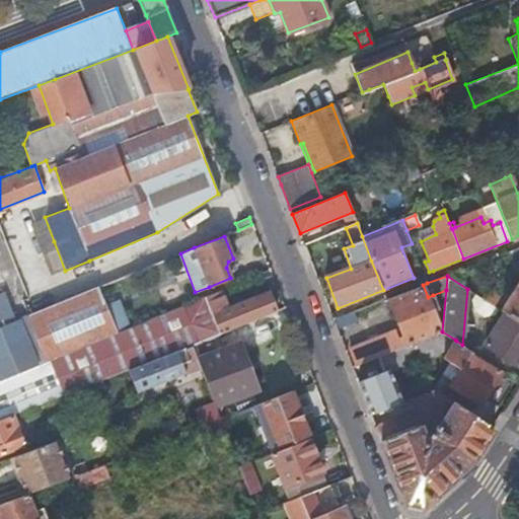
[(105,301),(116,297),(109,282),(99,287),(105,301)]
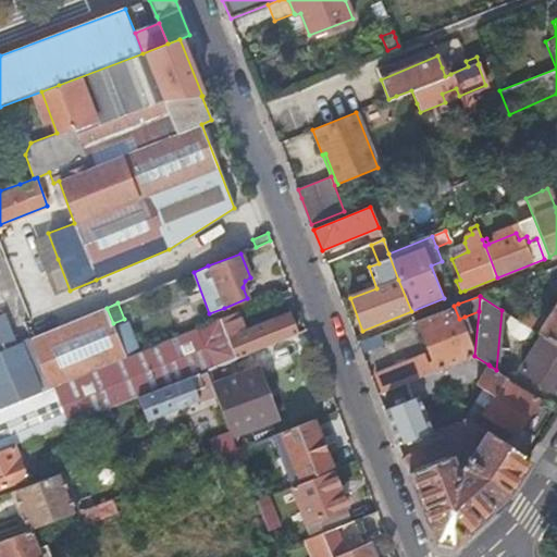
[(556,304),(537,334),(542,336),(543,335),(556,344),(556,304)]
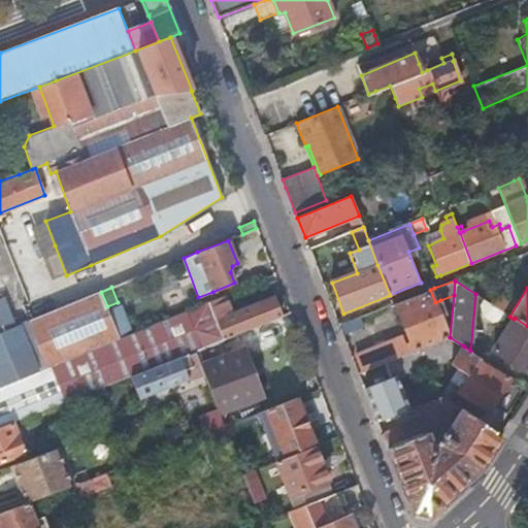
[(435,302),(430,290),(396,303),(411,342),(405,344),(402,337),(357,356),(363,371),(384,363),(411,353),(450,337),(441,317),(447,315),(440,300),(435,302)]
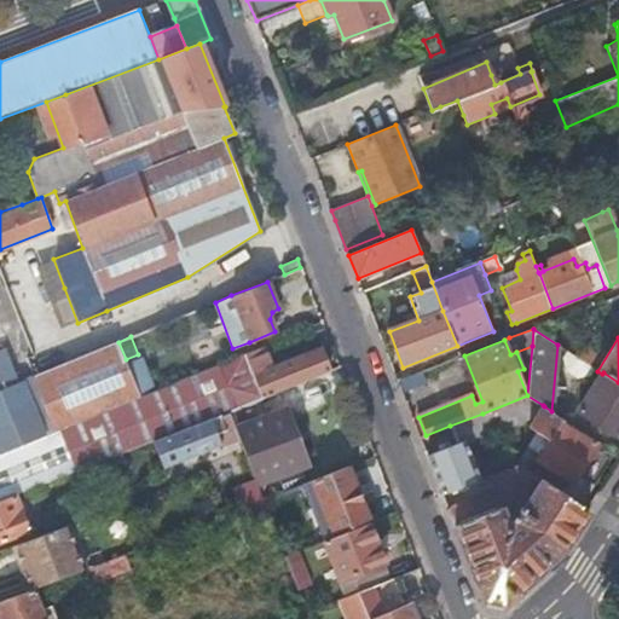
[(57,431),(140,397),(126,359),(119,342),(41,374),(35,376),(51,417),(57,431)]
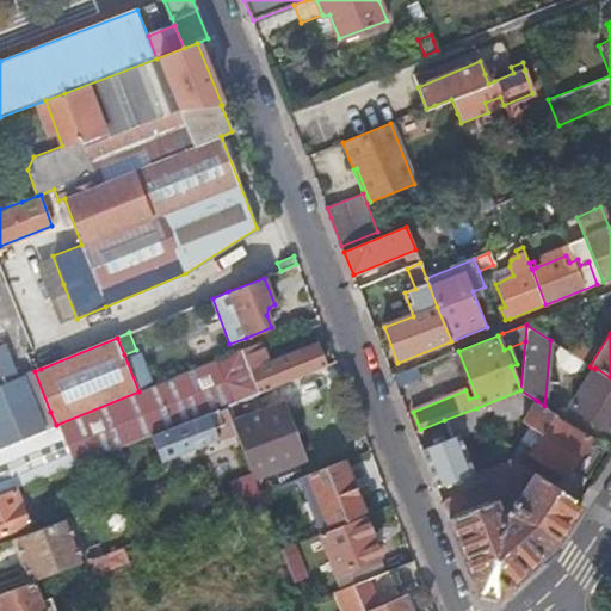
[(568,352),(582,362),(590,351),(575,341),(568,352)]
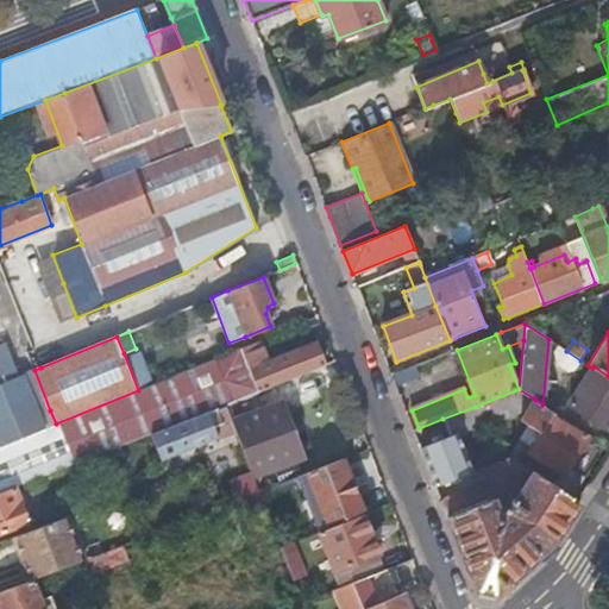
[(258,391),(324,365),(314,344),(264,363),(256,341),(240,347),(244,358),(249,370),(258,391)]
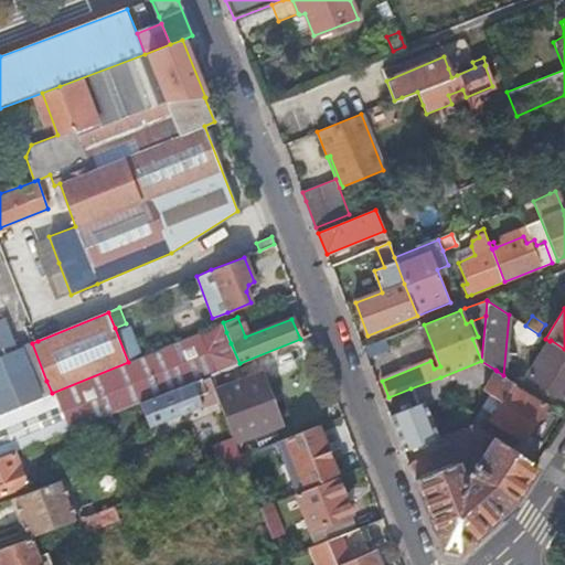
[(525,326),(519,320),(514,326),(515,329),(515,332),(515,337),(520,340),(525,343),(530,342),(535,341),(540,334),(539,334),(525,326)]
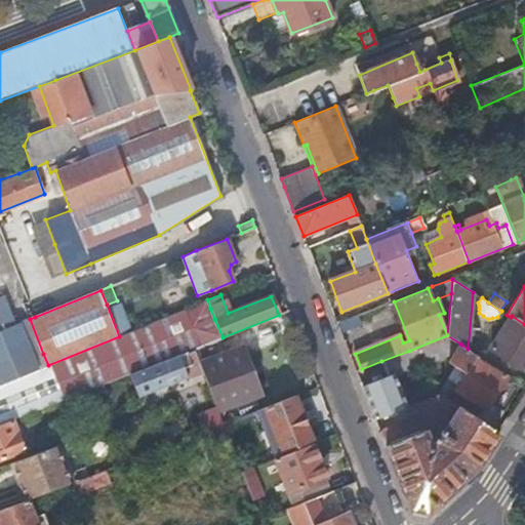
[(0,425),(13,419),(31,412),(94,388),(130,373),(187,352),(194,349),(203,346),(223,337),(214,319),(210,309),(207,299),(130,331),(119,336),(48,365),(38,369),(36,370),(35,370),(0,385),(0,425)]
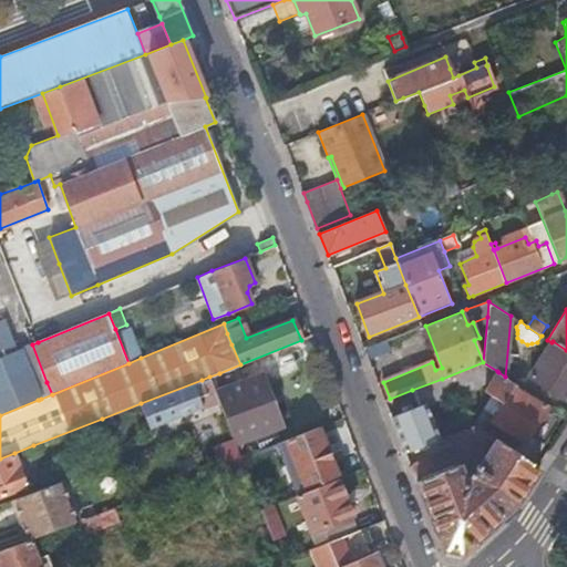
[(129,363),(141,358),(126,325),(115,329),(129,363)]
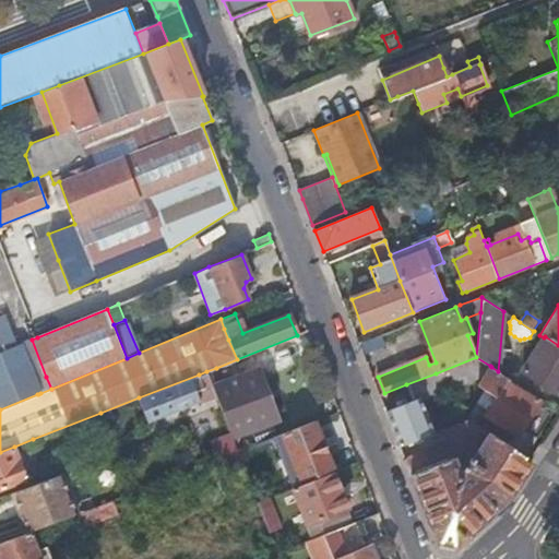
[(558,394),(558,345),(545,336),(544,337),(523,370),(558,394)]
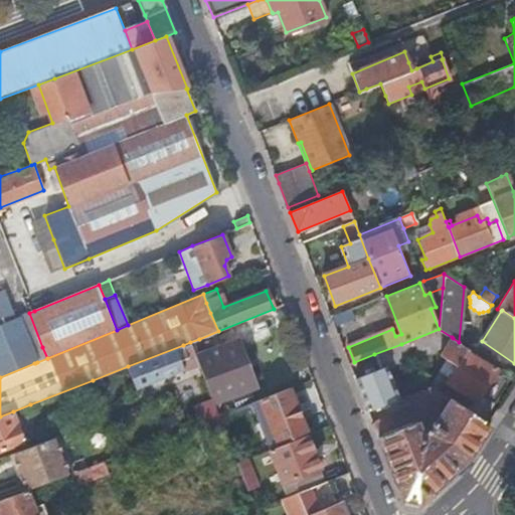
[(0,324),(0,377),(34,363),(35,363),(37,362),(33,350),(19,317),(5,323),(0,324)]
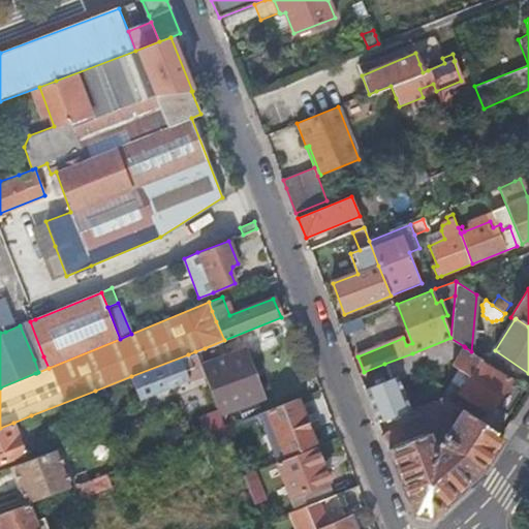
[(464,346),(450,338),(412,353),(419,372),(458,356),(464,346)]
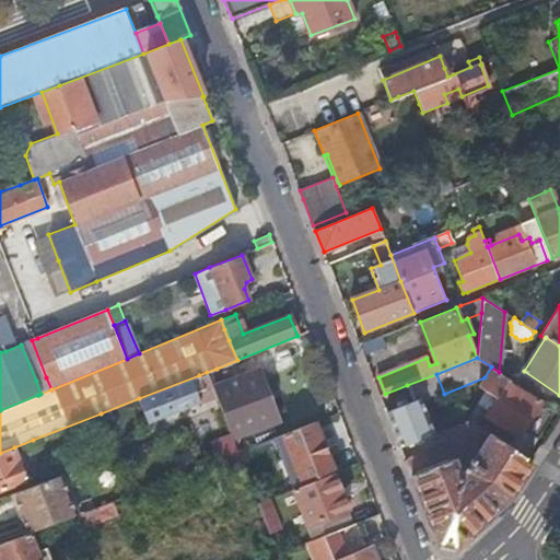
[(510,380),(499,372),(492,368),(481,386),(498,397),(487,415),(520,435),(539,404),(508,383),(510,380)]
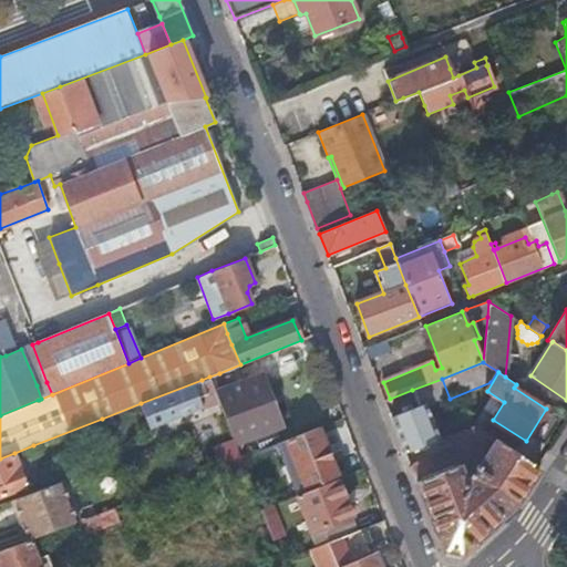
[(218,401),(236,443),(274,429),(254,377),(225,388),(219,373),(209,377),(218,401)]
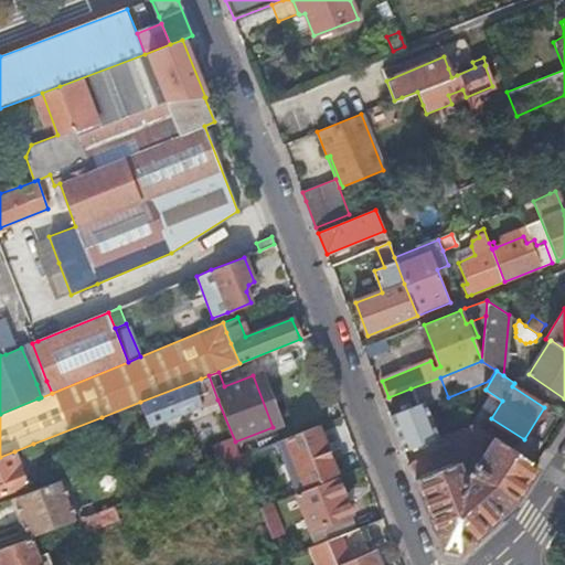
[(201,403),(202,406),(217,400),(209,375),(201,379),(206,393),(204,394),(201,395),(199,396),(199,400),(201,403)]
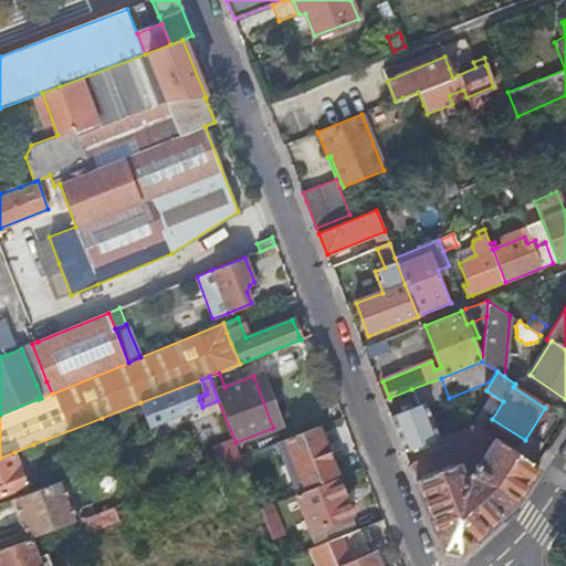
[(441,378),(411,389),(418,406),(391,417),(405,451),(439,438),(427,407),(449,398),(441,378)]
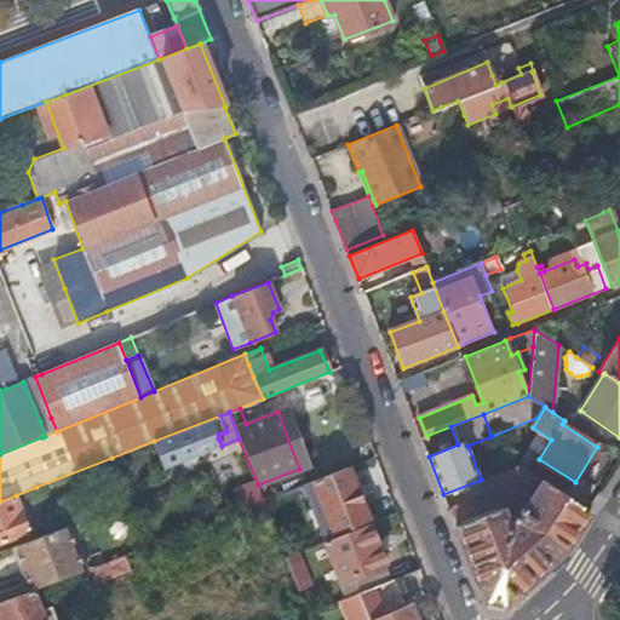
[(220,415),(154,441),(161,460),(155,463),(158,470),(222,446),(220,442),(218,438),(218,435),(220,434),(224,432),(227,431),(220,415)]
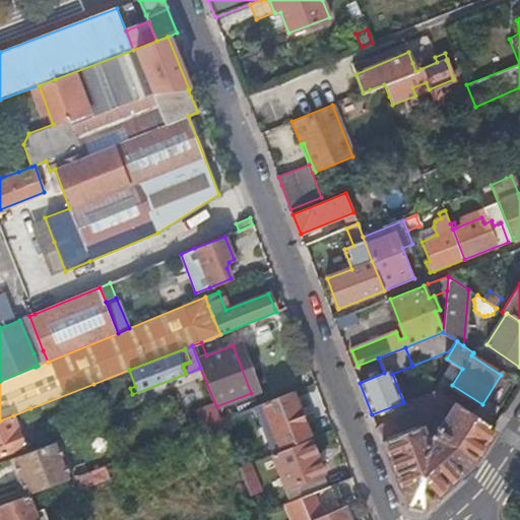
[(38,366),(48,362),(43,350),(34,353),(38,366)]
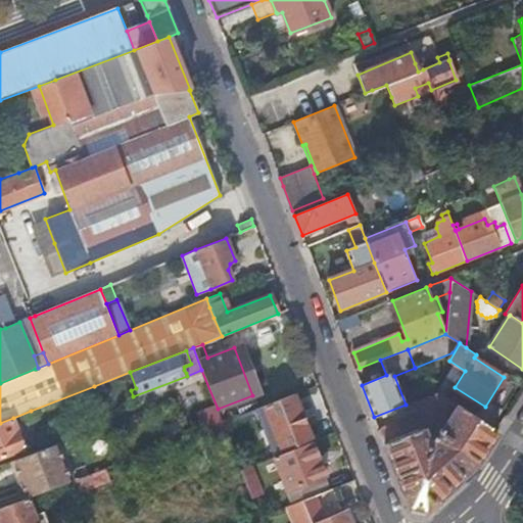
[(478,461),(498,429),(439,391),(426,396),(414,401),(447,423),(443,429),(442,428),(439,432),(440,433),(436,440),(439,449),(432,452),(422,428),(418,429),(413,416),(379,430),(410,508),(424,511),(478,461)]
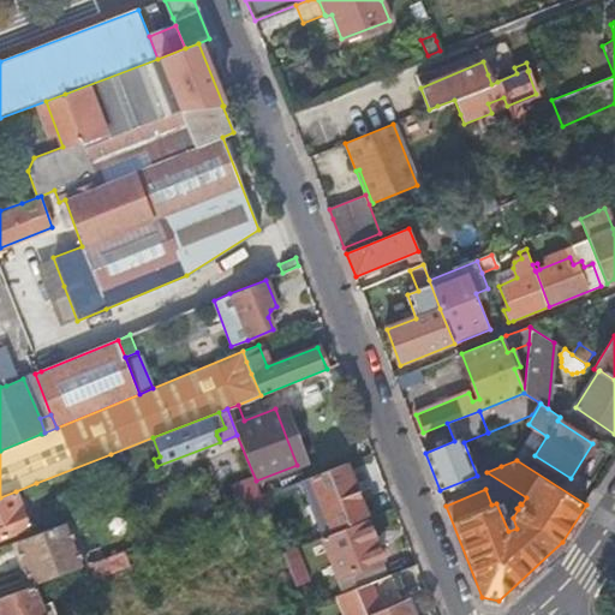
[(333,532),(366,519),(345,464),(310,477),(333,532)]
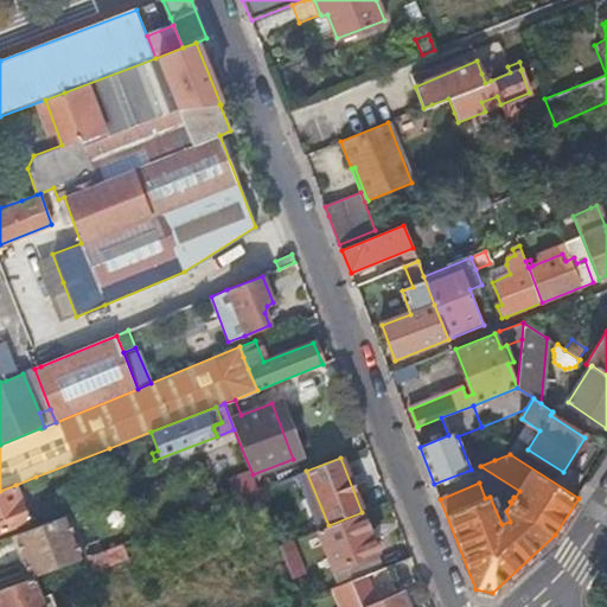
[(39,487),(36,477),(16,485),(19,496),(39,487)]
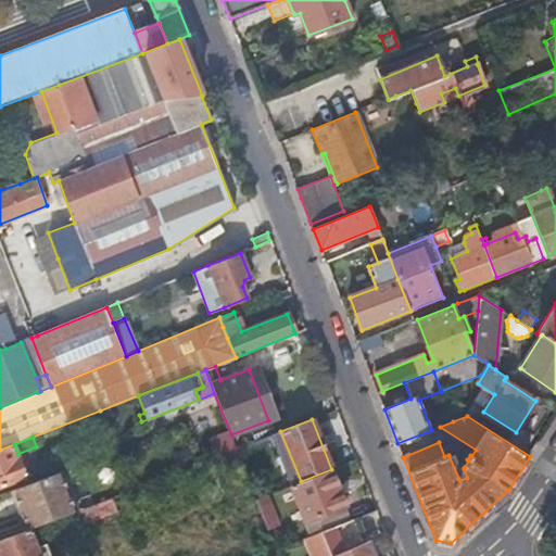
[(14,444),(0,450),(0,487),(26,478),(17,454),(14,444)]
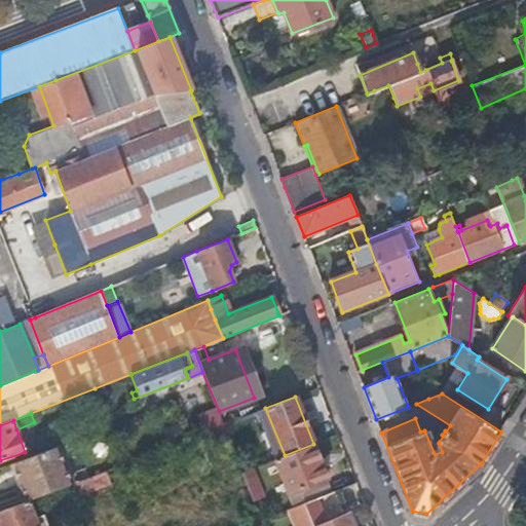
[(289,493),(301,488),(327,478),(313,444),(285,455),(275,459),(289,493)]
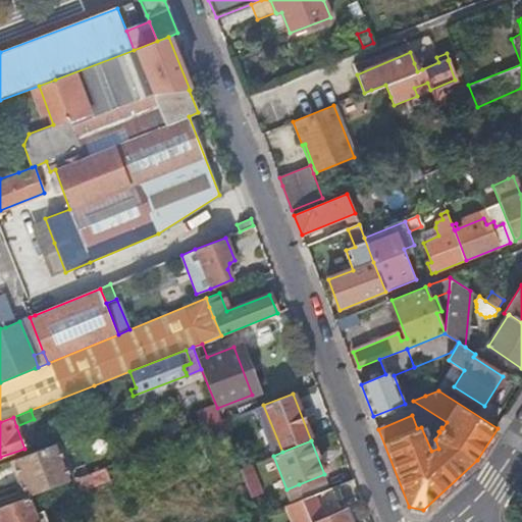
[(58,442),(11,461),(25,498),(29,497),(73,479),(58,442)]
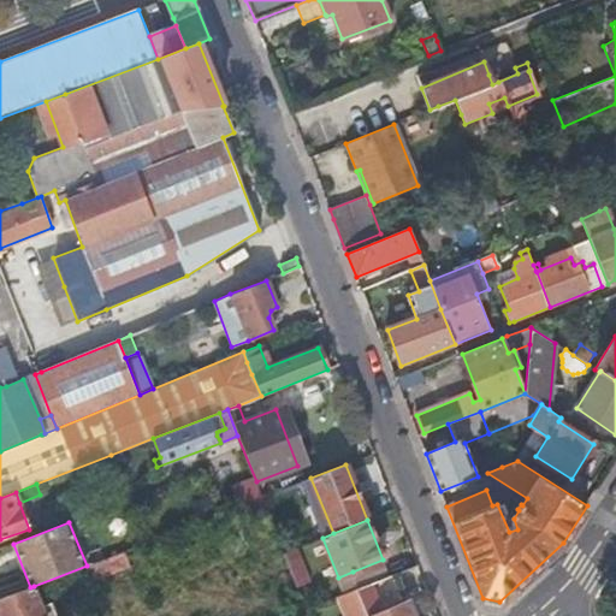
[(291,572),(303,567),(296,548),(284,552),(291,572)]
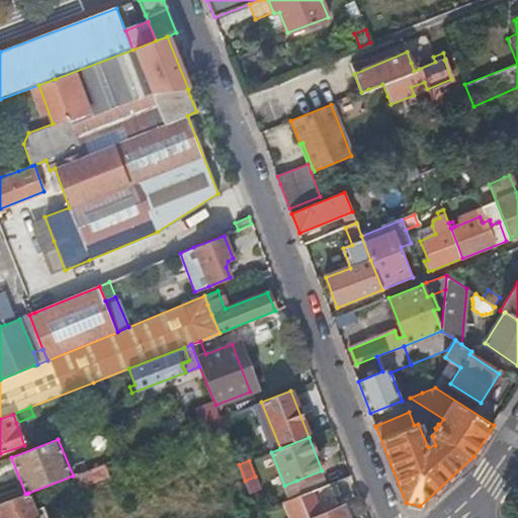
[(109,475),(105,463),(73,476),(77,487),(109,475)]
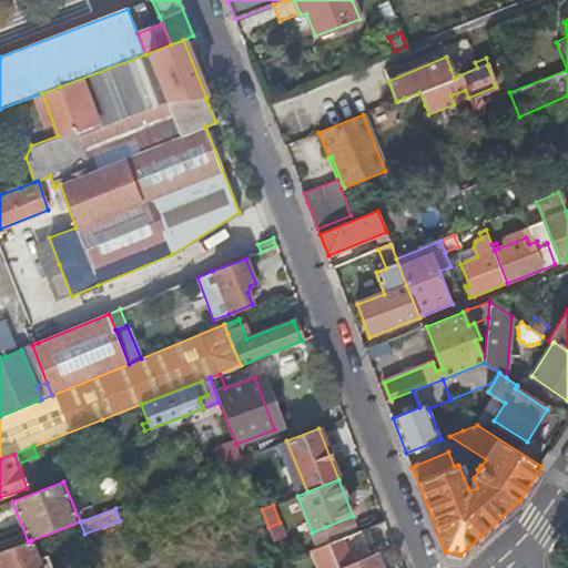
[(325,527),(331,543),(358,531),(353,516),(325,527)]
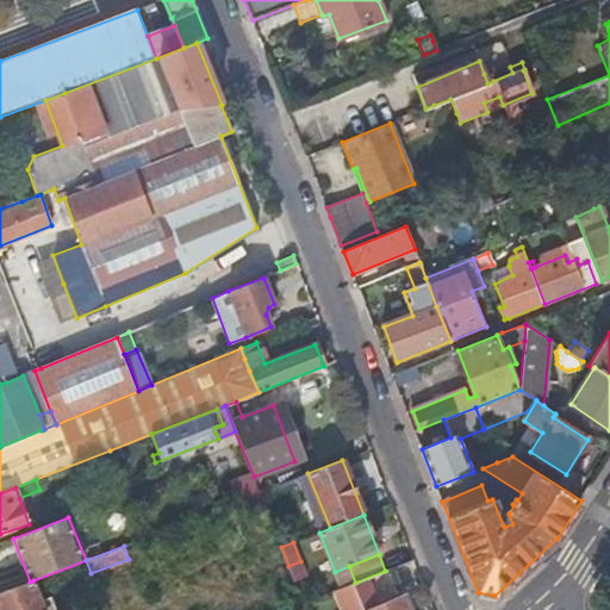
[(288,566),(294,582),(306,577),(300,561),(288,566)]
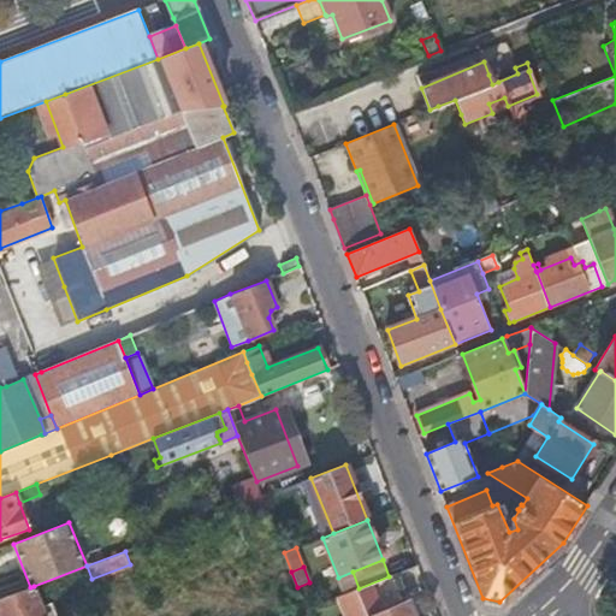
[(366,615),(414,615),(397,573),(389,576),(359,588),(355,590),(366,615)]
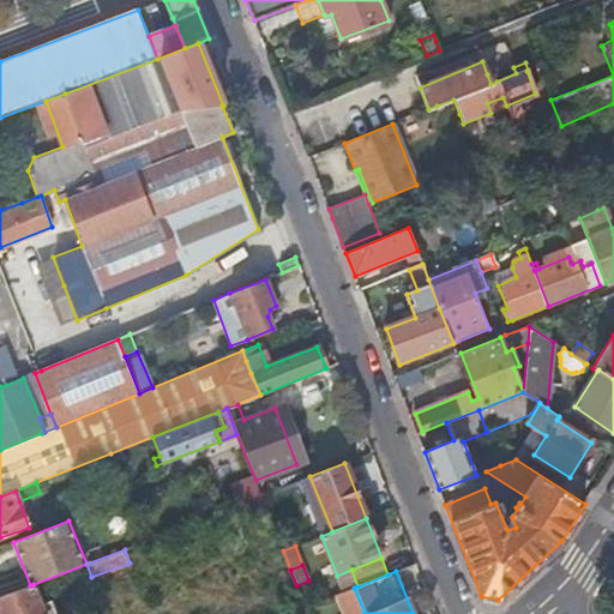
[(55,613),(52,605),(43,608),(34,584),(30,585),(1,596),(6,613),(55,613)]
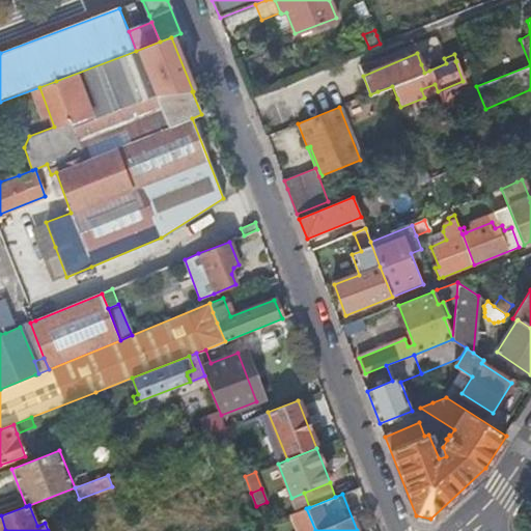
[(315,530),(306,508),(291,514),(299,530),(315,530)]
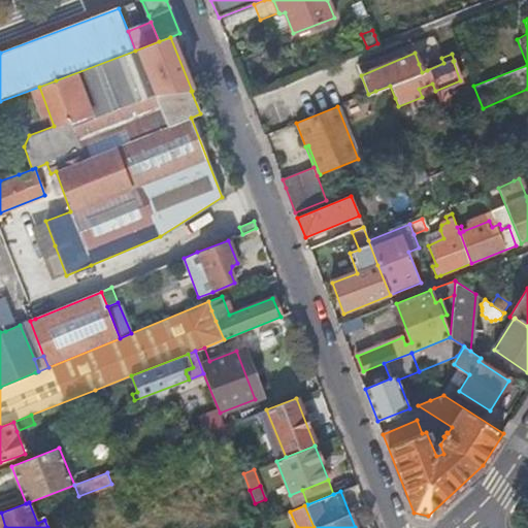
All buildings are outlined.
